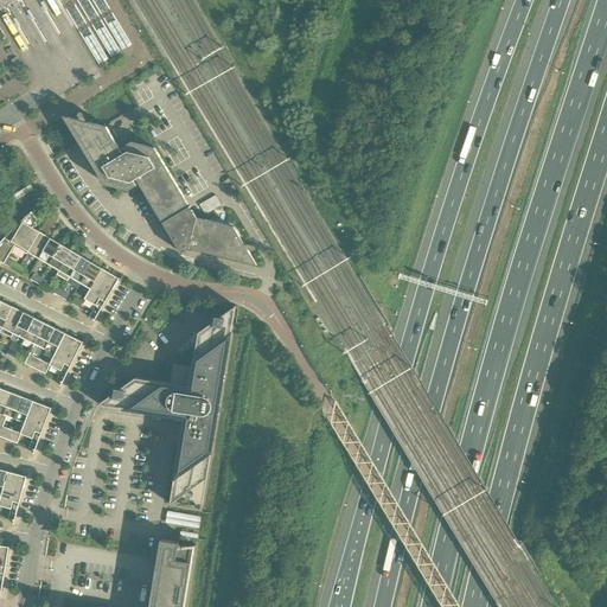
[(77,0),(90,21),(98,16),(89,0),(77,0)]
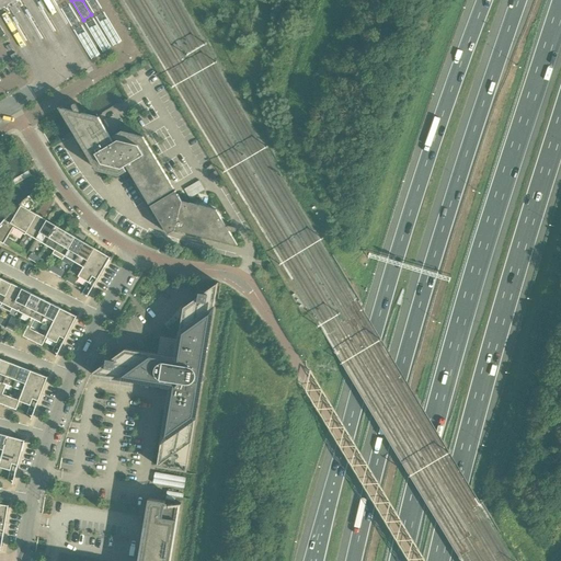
[(84,0),(93,13),(102,8),(96,0),(84,0)]
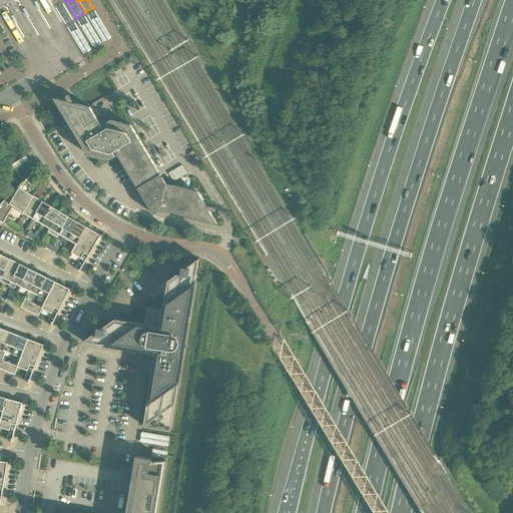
[(65,24),(73,19),(63,3),(56,8),(65,24)]
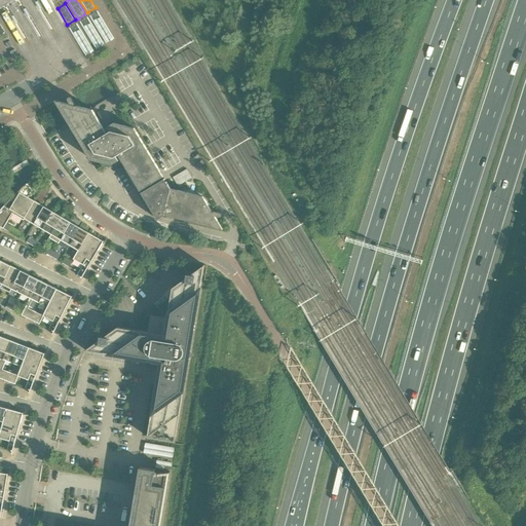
[(98,11),(89,15),(92,21),(106,43),(114,39),(101,16),(98,11)]
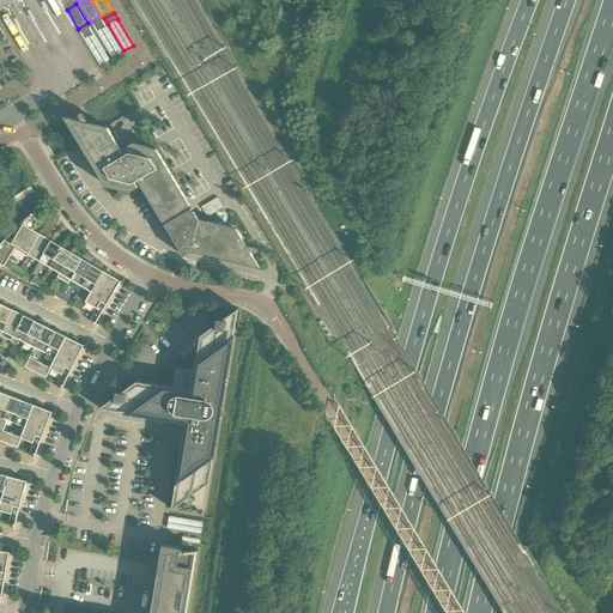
[(102,20),(93,25),(97,31),(113,58),(121,52),(105,26),(102,20)]
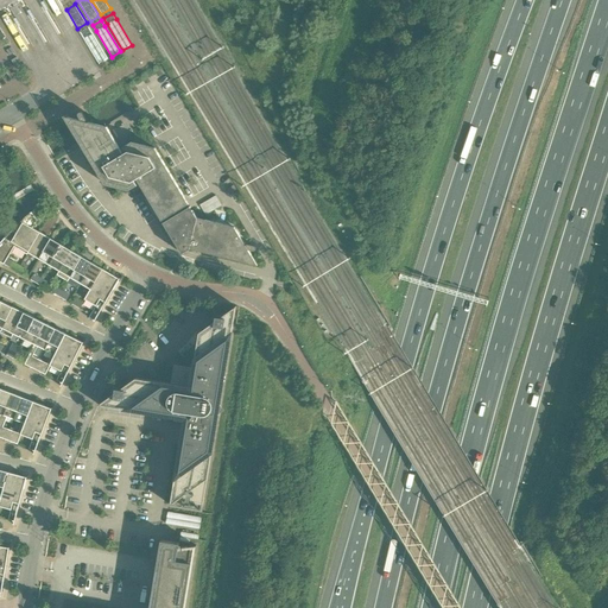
[(89,27),(80,32),(83,38),(99,64),(108,59),(93,33),(89,27)]
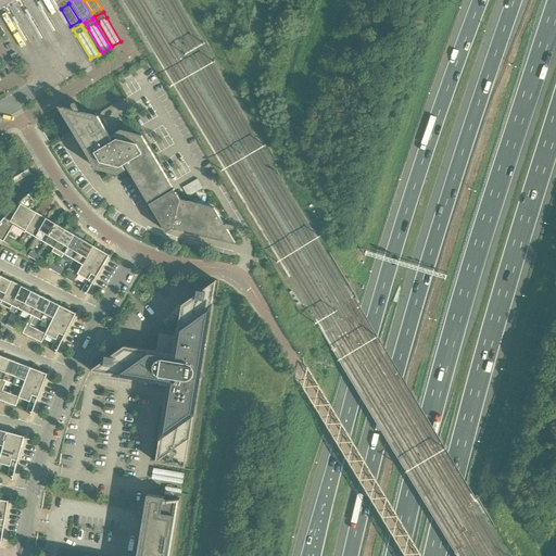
[(125,163),(136,181),(148,201),(173,187),(141,136),(119,130),(112,135),(115,139),(113,140),(98,116),(84,112),(80,112),(79,111),(79,109),(76,103),(75,102),(74,102),(73,102),(73,103),(72,103),(72,104),(72,105),(75,110),(62,106),(61,111),(67,122),(90,159),(93,156),(97,162),(101,169),(117,174),(125,169),(123,165),(125,163)]
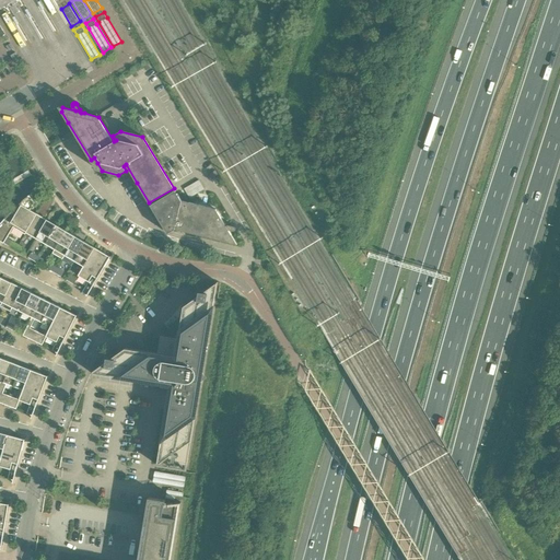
[(150,205),(160,221),(167,233),(174,229),(237,244),(228,230),(233,231),(234,231),(235,231),(235,230),(236,230),(236,229),(235,228),(235,226),(234,226),(228,224),(225,226),(224,224),(225,224),(216,209),(182,200),(175,190),(150,205)]
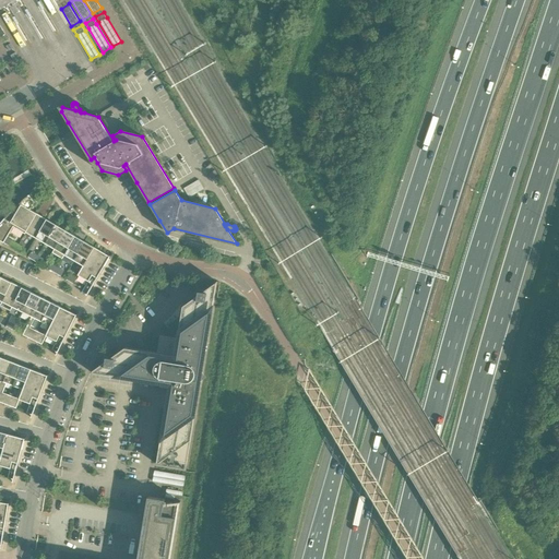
[(26,221),(33,211),(31,210),(34,203),(30,194),(23,200),(11,212),(26,221)]
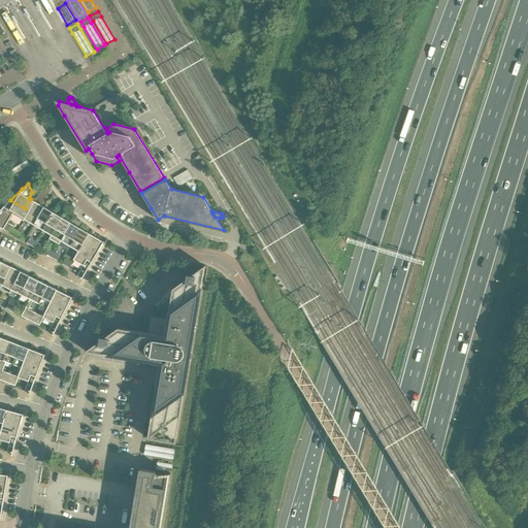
[(24,221),(25,220),(35,201),(31,199),(25,208),(10,200),(3,207),(13,212),(12,215),(24,221)]
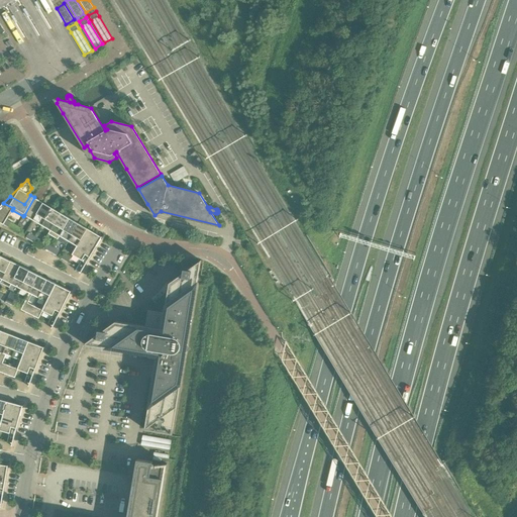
[(24,215),(33,220),(43,203),(34,197),(24,215)]
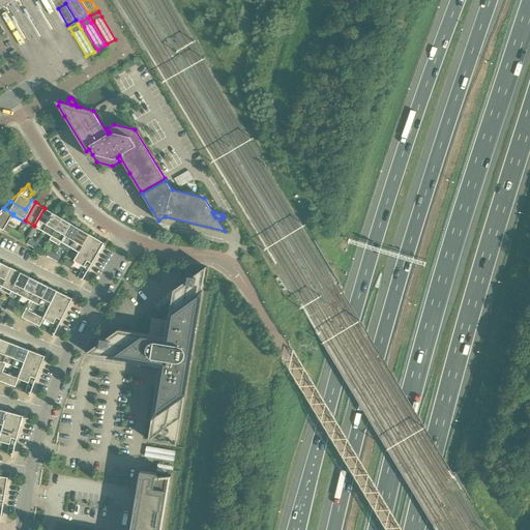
[(6,226),(12,215),(13,213),(3,208),(0,211),(0,228),(3,230),(6,226)]
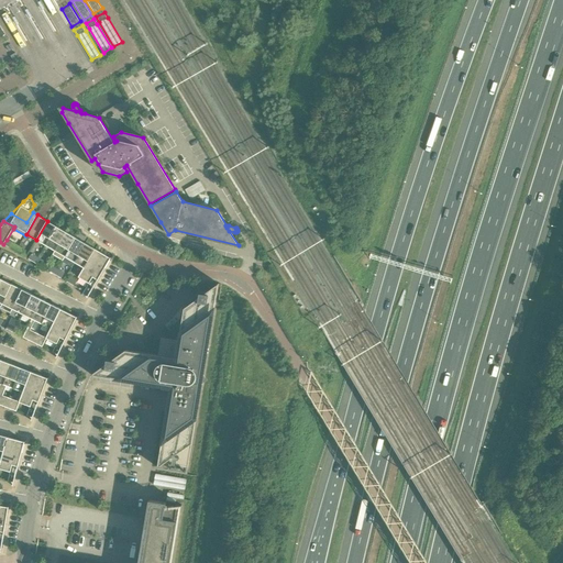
[(36,240),(45,245),(57,227),(47,221),(36,240)]
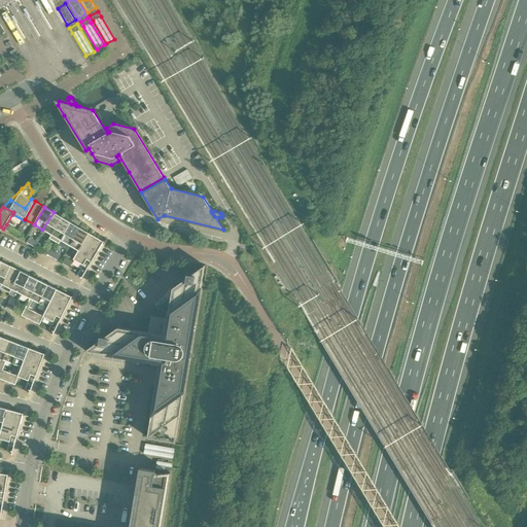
[(42,230),(51,235),(51,236),(63,217),(54,212),(42,230)]
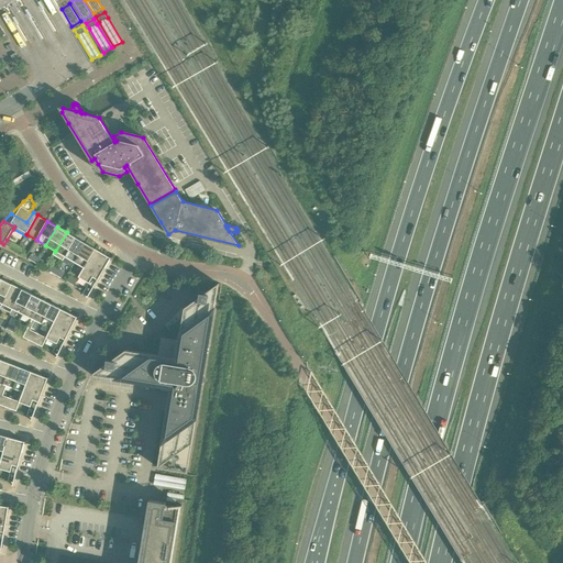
[(63,261),(65,257),(76,238),(67,232),(55,252),(55,251),(53,255),(63,261)]
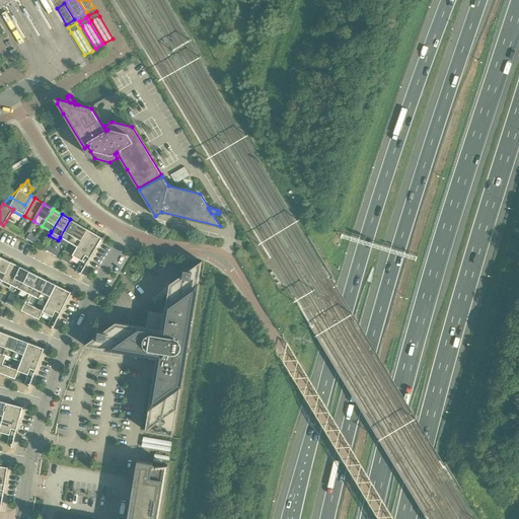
[(60,237),(69,242),(79,225),(70,219),(60,237)]
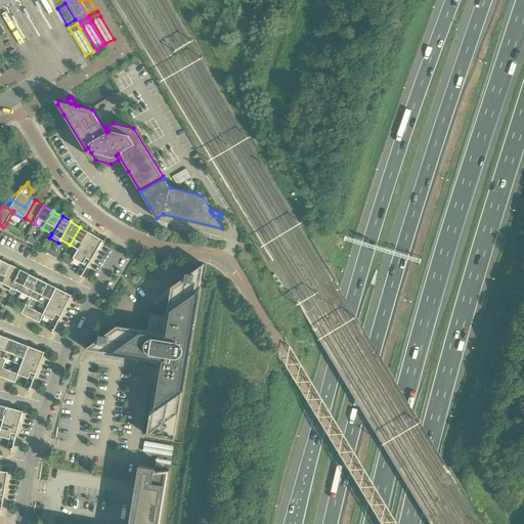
[(8,230),(14,234),(17,229),(10,225),(8,230)]
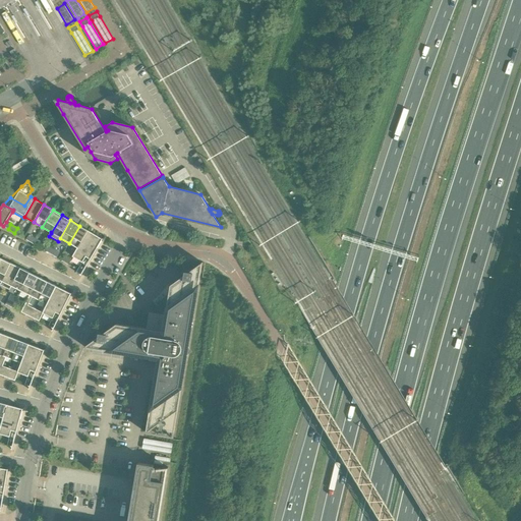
[(69,243),(78,248),(89,231),(79,226),(69,243)]
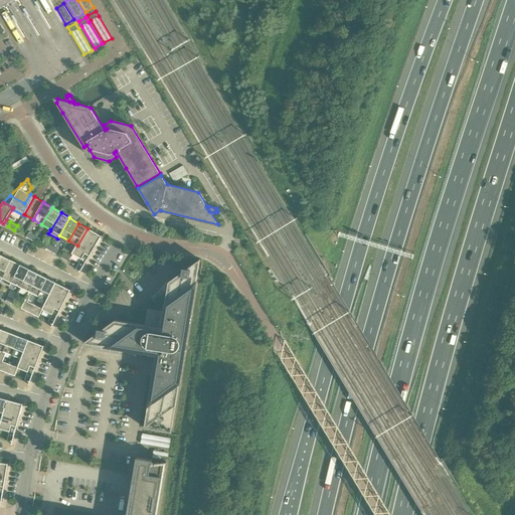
[(17,225),(14,230),(20,233),(23,229),(17,225)]
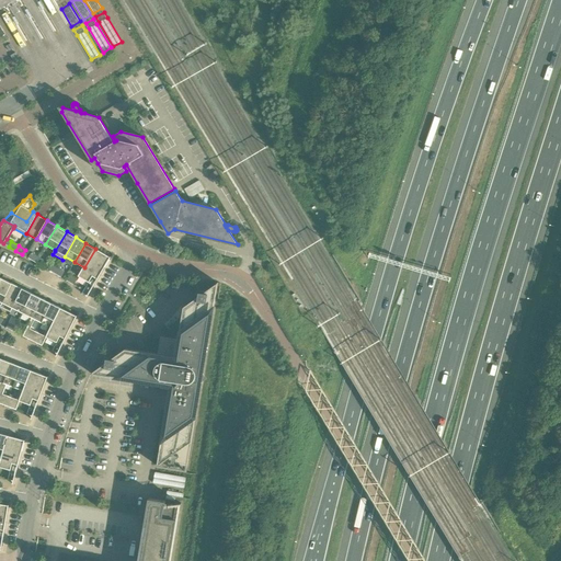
[(95,249),(84,267),(79,277),(88,283),(86,286),(92,289),(111,258),(110,256),(110,258),(95,249)]
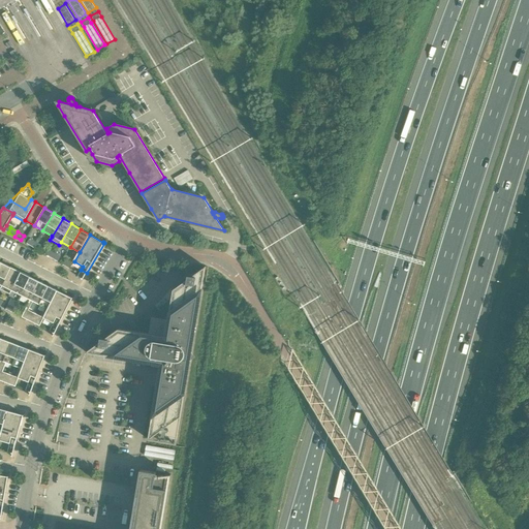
[(27,243),(33,247),(35,242),(29,239),(27,243)]
